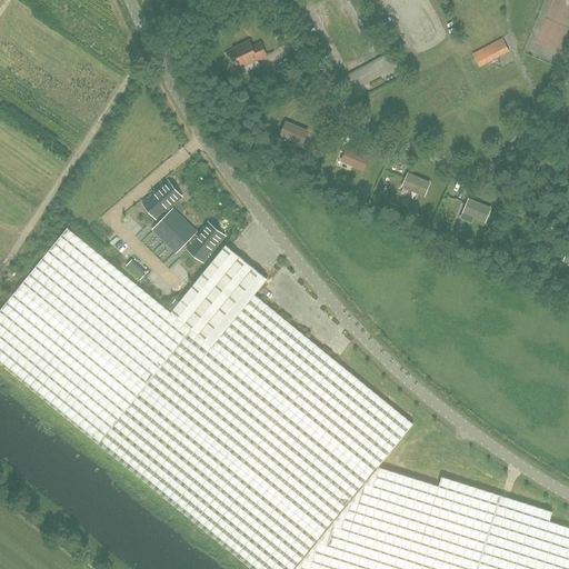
[(479,68),(509,52),(501,38),(472,53),(479,68)]
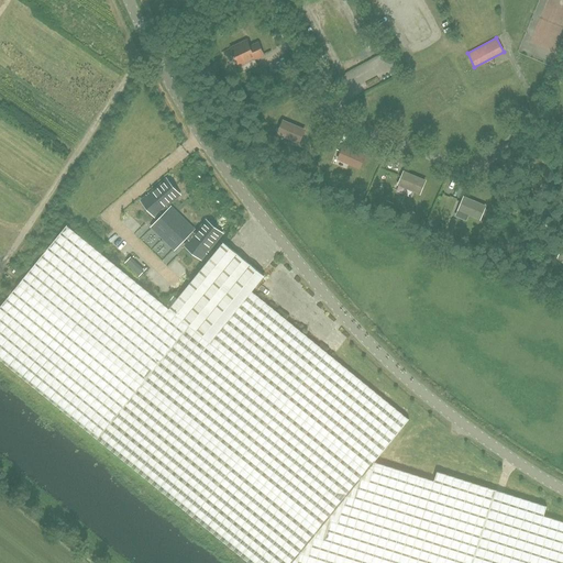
[(250,47),(246,41),(231,48),(239,65),(254,58),(254,59),(264,55),(258,44),(250,47)]
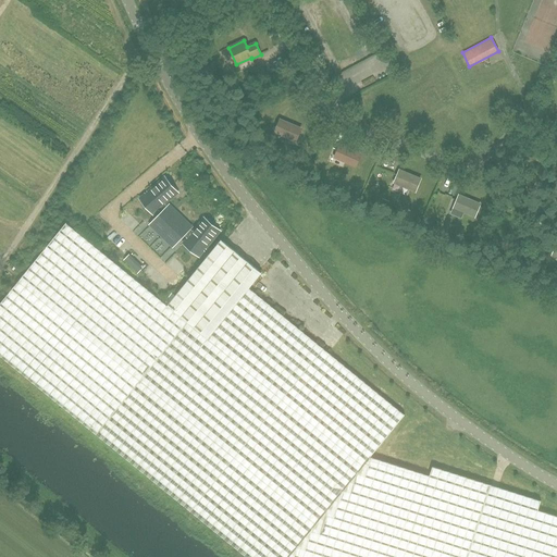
[(255,109),(257,101),(250,99),(248,107),(255,109)]
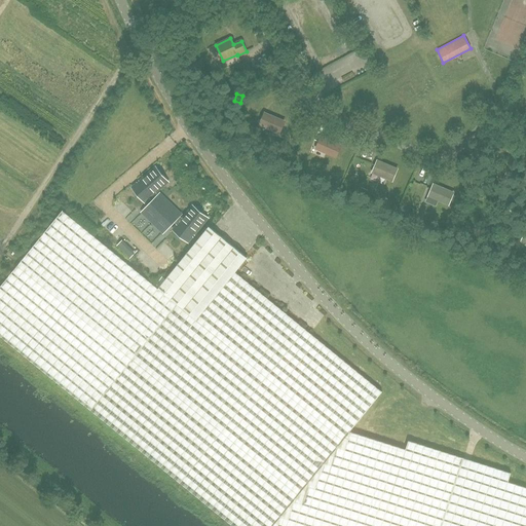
[(284,121),(265,113),(260,125),(278,134),(284,121)]
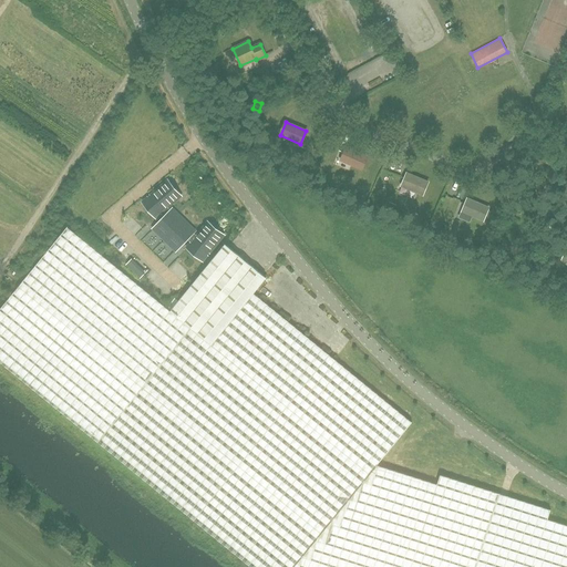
[(341,161),(361,169),(367,156),(347,148),(341,161)]
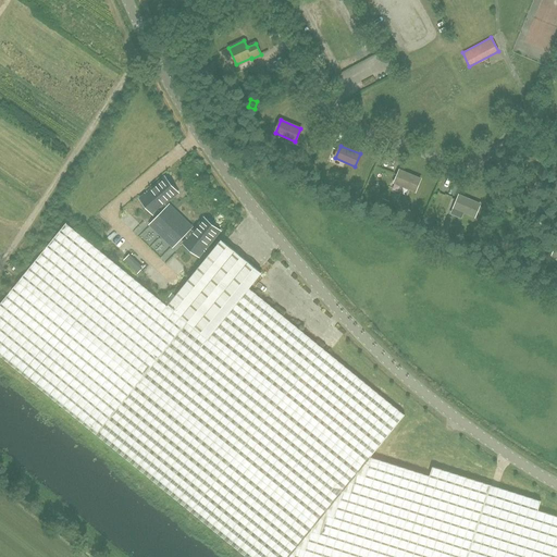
[(420,180),(400,171),(395,184),(415,192),(420,180)]
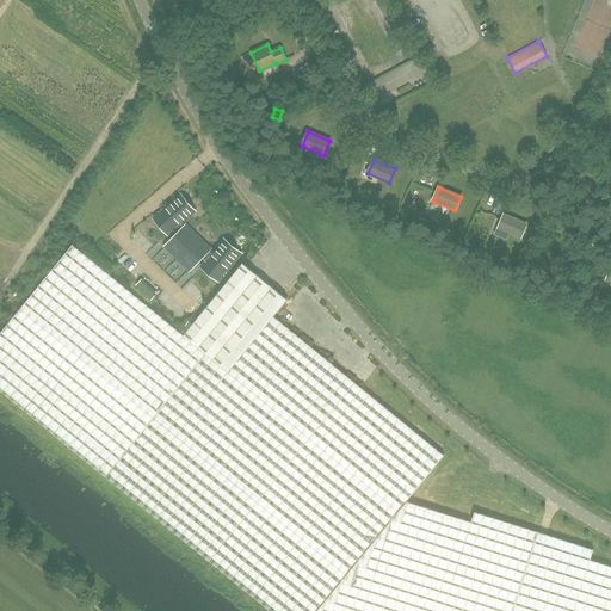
[(168,235),(174,229),(178,234),(165,247),(177,259),(198,236),(186,224),(184,227),(180,224),(195,211),(180,195),(154,218),(168,235)]
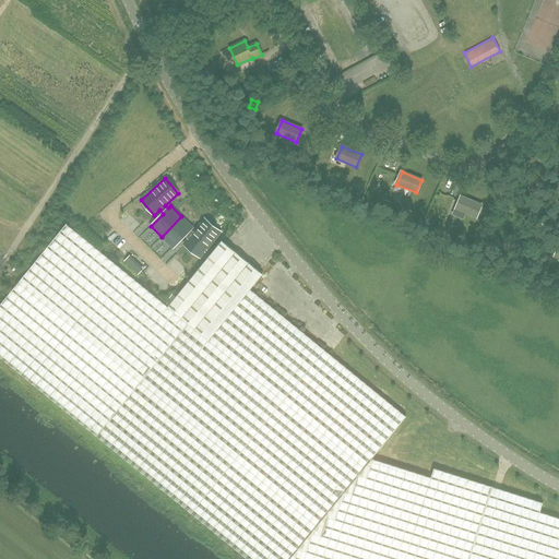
[(455,210),(476,217),(482,205),(461,197),(455,210)]
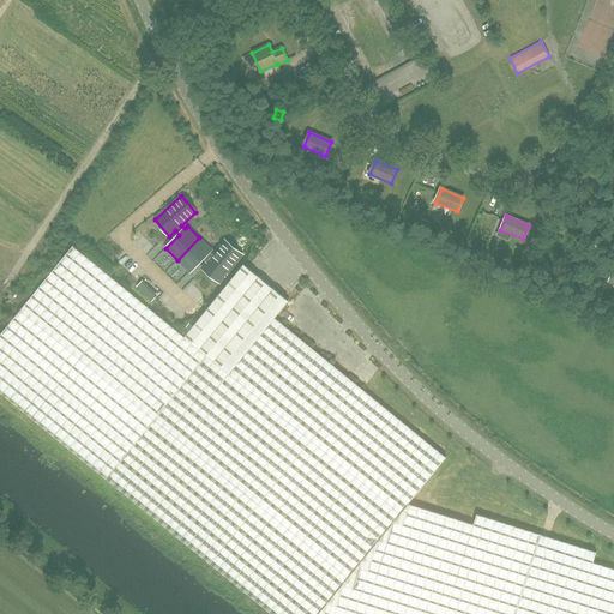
[(220,283),(242,254),(226,241),(212,256),(209,253),(211,251),(199,238),(178,260),(191,272),(203,259),(208,263),(203,269),(220,283)]
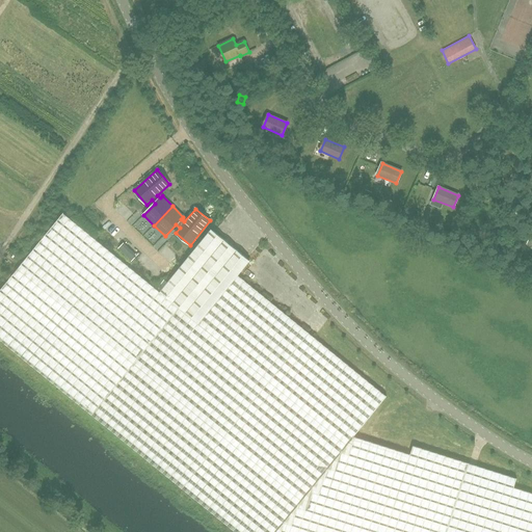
[(531,531),(531,494),(513,487),(516,479),(413,446),(410,454),(353,436),(386,396),(299,325),(232,270),(244,255),(215,231),(213,230),(168,284),(163,280),(156,289),(76,223),(69,217),(63,213),(0,290),(0,339),(235,531),(531,531)]
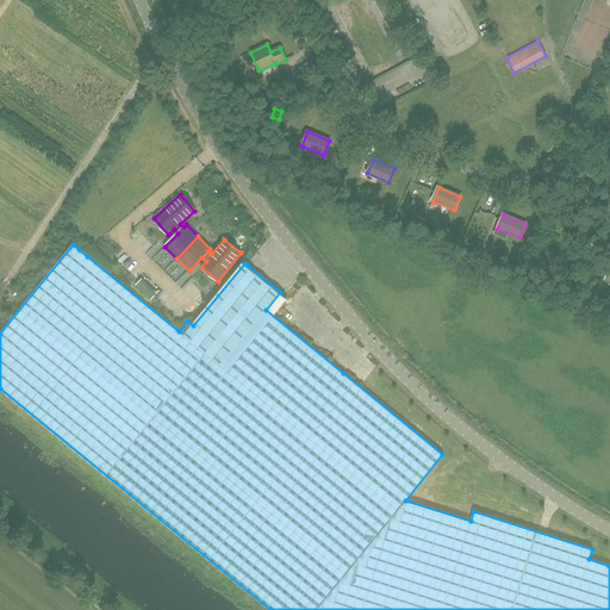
[(142,278),(135,284),(149,299),(156,293),(142,278)]
